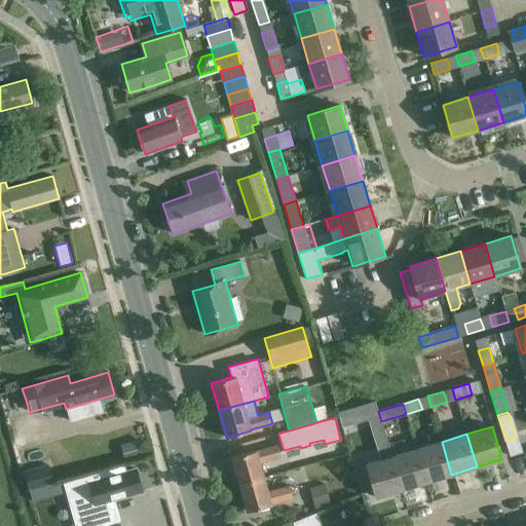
[(139,440),(120,445),(124,460),(143,455),(139,440)]
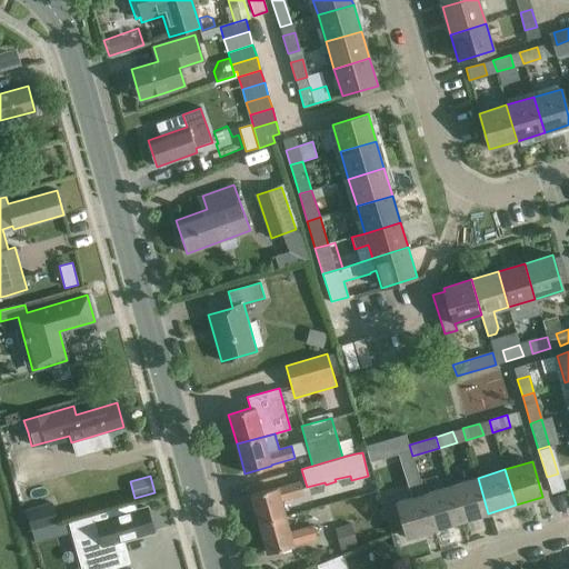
[(488,513),(478,478),(450,486),(461,521),(488,513)]
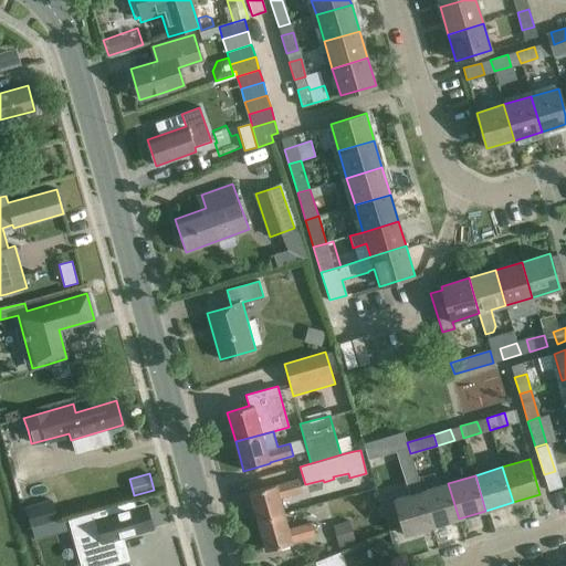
[(280,498),(303,492),(299,479),(275,485),(275,484),(249,492),(258,521),(283,514),(280,498)]
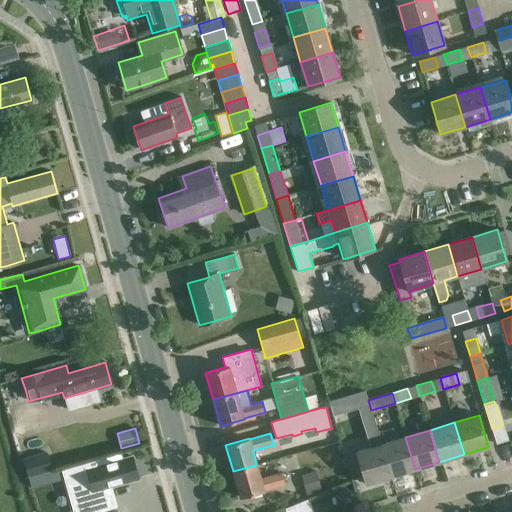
[(405,437),(381,444),(391,476),(415,469),(405,437)]
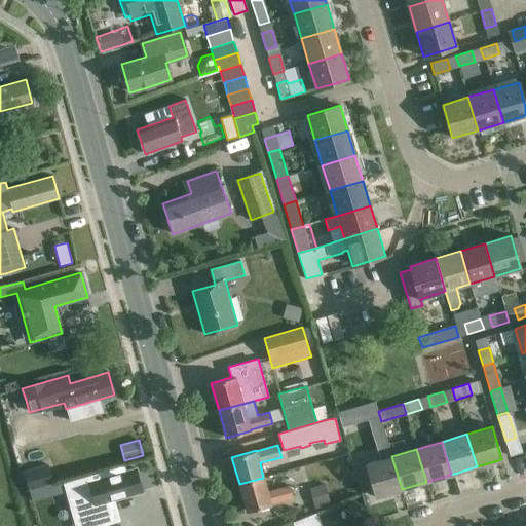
[(366,464),(376,497),(402,489),(391,456),(366,464)]
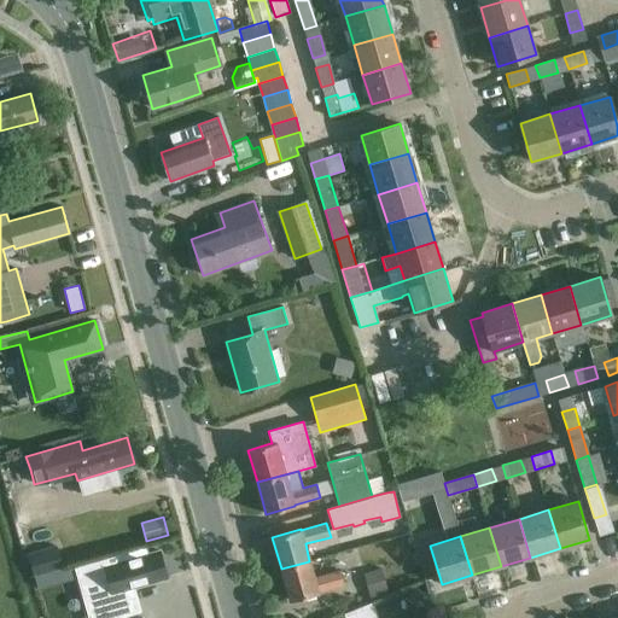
[(56,544),(27,554),(34,577),(63,569),(56,544)]
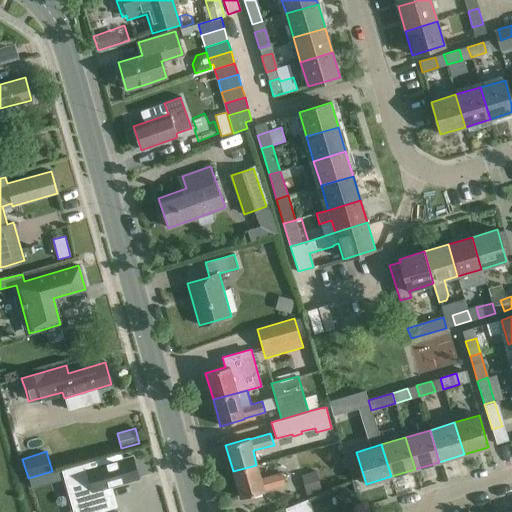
[(91,459),(61,468),(69,498),(91,492),(93,501),(114,495),(112,486),(119,484),(138,479),(132,456),(123,459),(121,451),(91,459)]
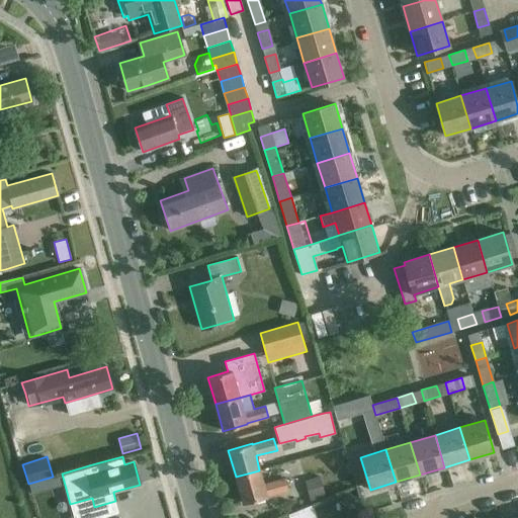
[(243,504),(262,498),(267,497),(266,496),(288,490),(284,479),(263,485),(259,470),(236,477),(243,504)]
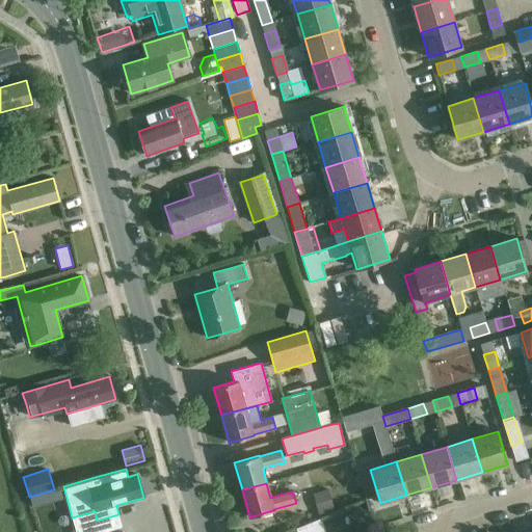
[(328,489),(313,494),(318,514),(335,510),(328,489)]
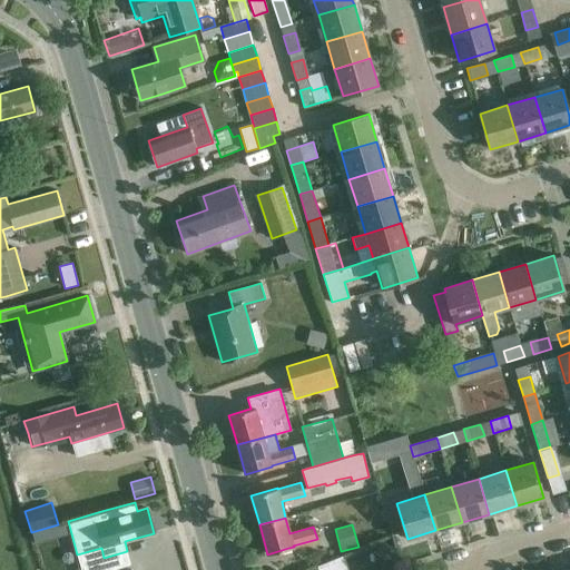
[(317,567),(318,569),(349,569),(344,556),(317,567)]
